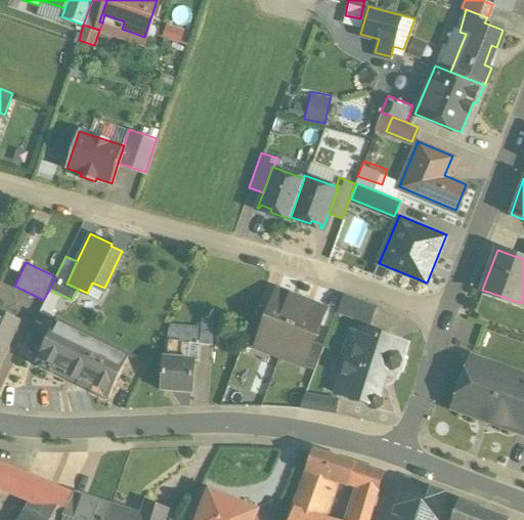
[(265,320),(260,334),(262,335),(284,343),(301,298),(277,289),(265,320)]
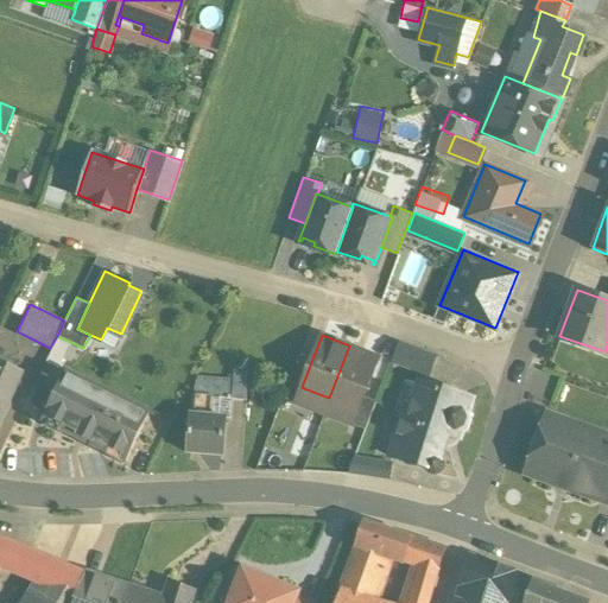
[(50,348),(45,360),(57,367),(70,342),(57,336),(50,348)]
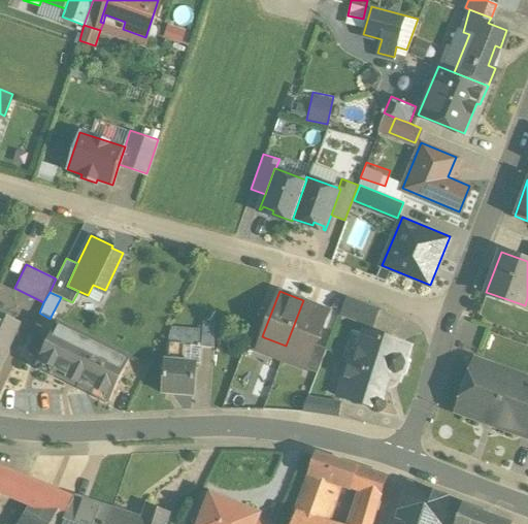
[(376,306),(347,295),(339,310),(370,322),(376,306)]
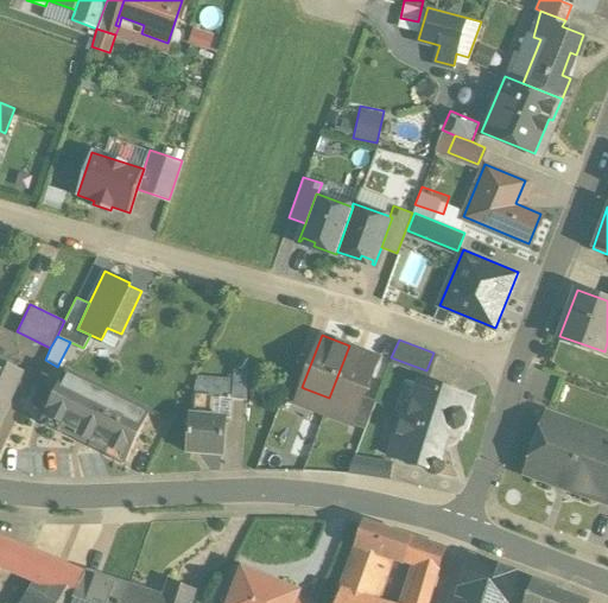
[(349,346),(329,398),(355,407),(358,408),(363,393),(378,356),(349,346)]
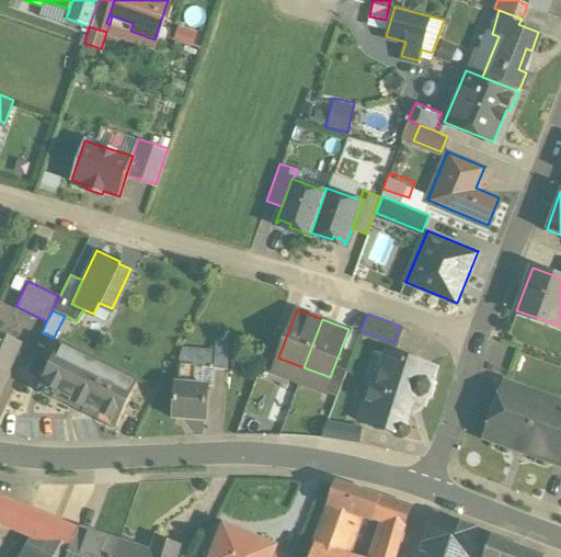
[(284,343),(271,338),(261,364),(276,371),(281,359),(278,357),(284,343)]
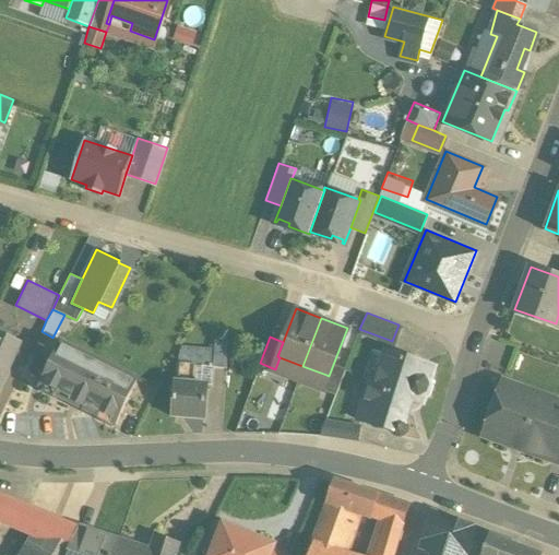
[(18,347),(0,339),(0,365),(8,369),(18,347)]
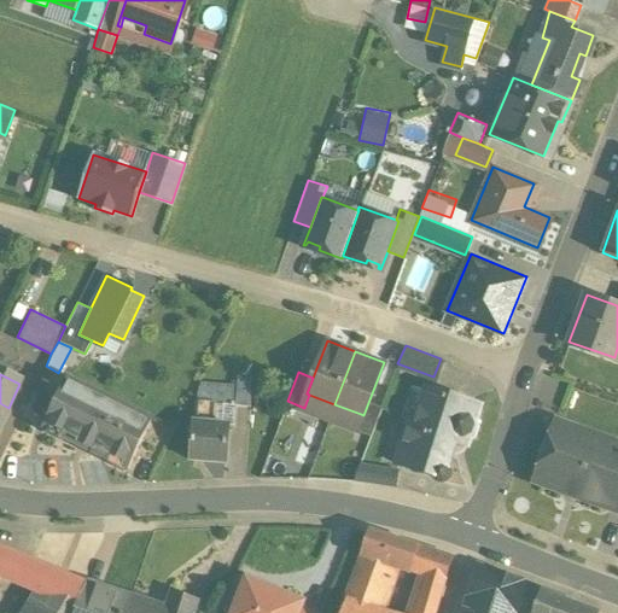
[(252,375),(237,374),(235,384),(234,402),(237,403),(250,404),(252,375)]
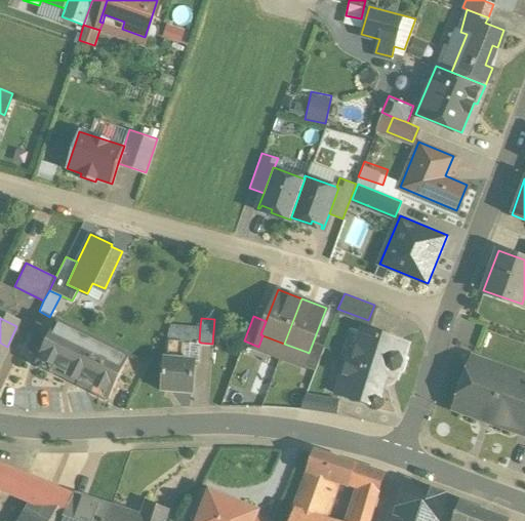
[(127,355),(57,321),(38,361),(108,395),(127,355)]
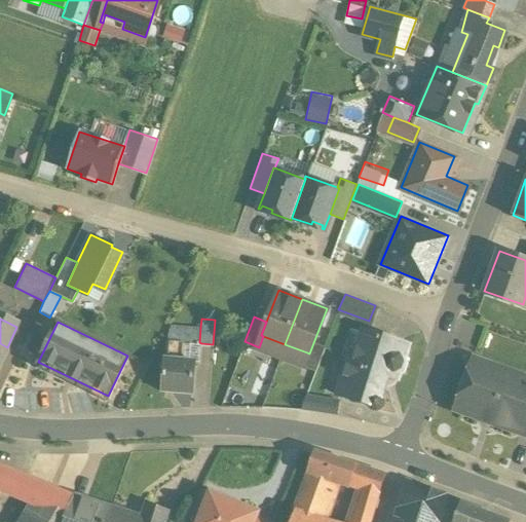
[(200,327),(172,325),(166,342),(164,357),(163,357),(162,389),(191,392),(194,360),(199,360),(201,343),(199,342),(200,327)]
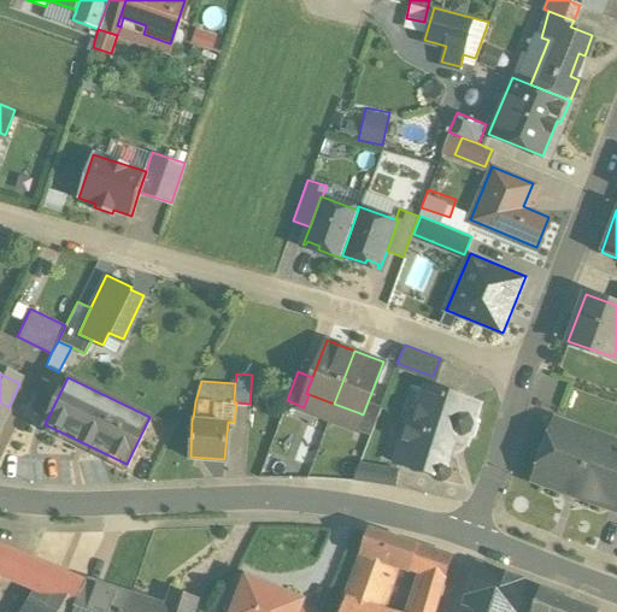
[(476,401),(425,386),(413,423),(413,424),(456,437),(454,439),(464,441),(465,435),(471,431),(474,422),(471,417),(476,401)]
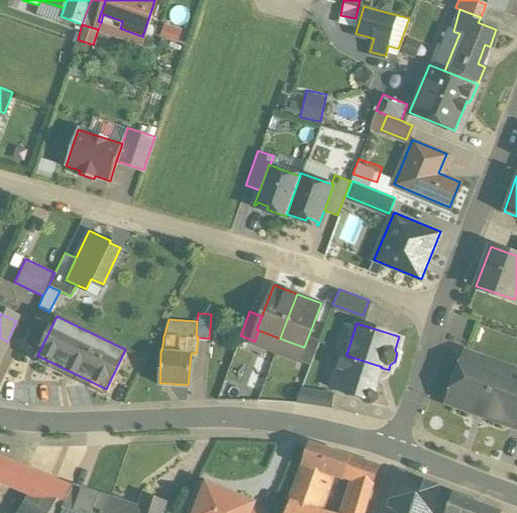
[(309,334),(304,347),(302,346),(297,357),(311,363),(320,338),(309,334)]
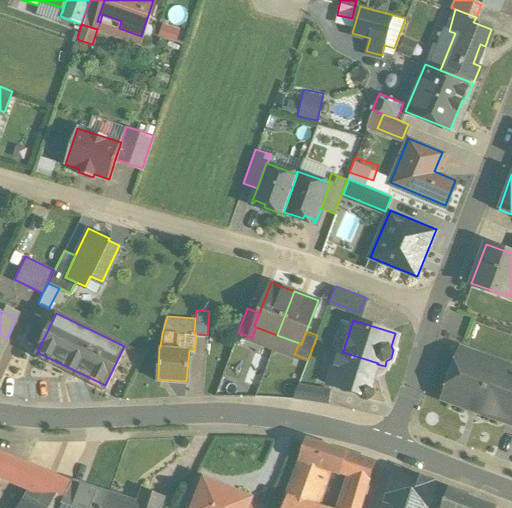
[(343,351),(338,349),(328,382),(361,392),(360,394),(361,396),(362,398),(364,399),(367,399),(369,399),(370,398),(372,396),(372,393),(371,391),(370,390),(368,388),(377,364),(378,363),(343,352),(343,351)]
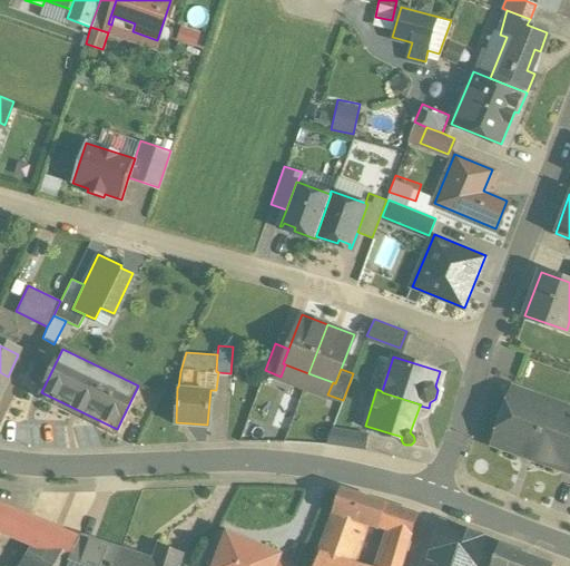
[(569,408),(512,389),(494,440),(564,466),(564,464),(569,466),(569,408)]
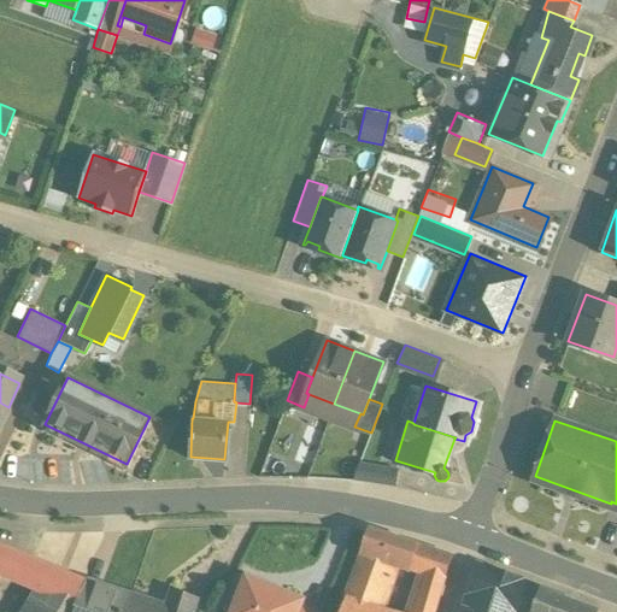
[(395,466),(359,460),(353,478),(393,483),(395,466)]
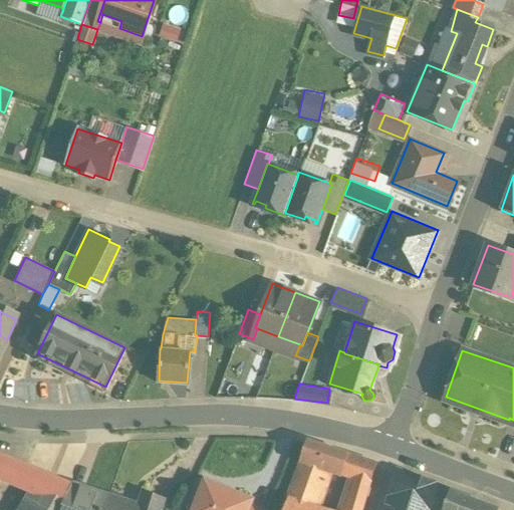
[(347,453),(308,440),(287,497),(315,506),(328,468),(340,472),(347,453)]
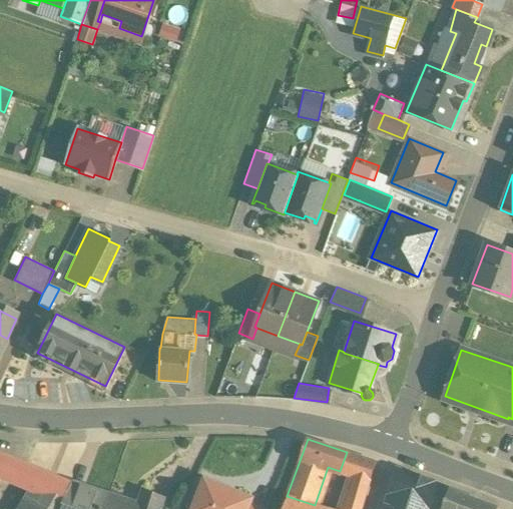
[(24,462),(0,451),(0,474),(16,481),(24,462)]
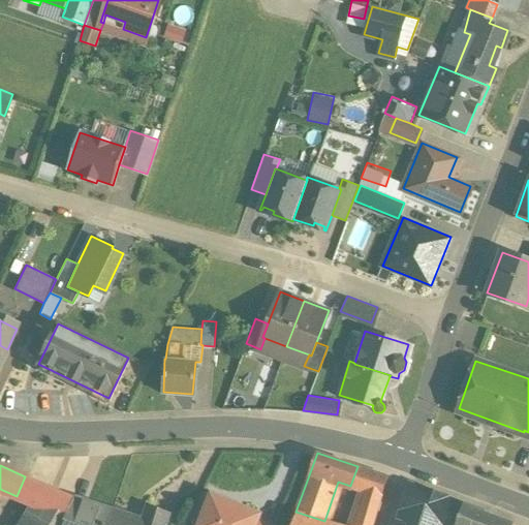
[(372,470),(358,466),(350,486),(365,491),(365,490),(372,470)]
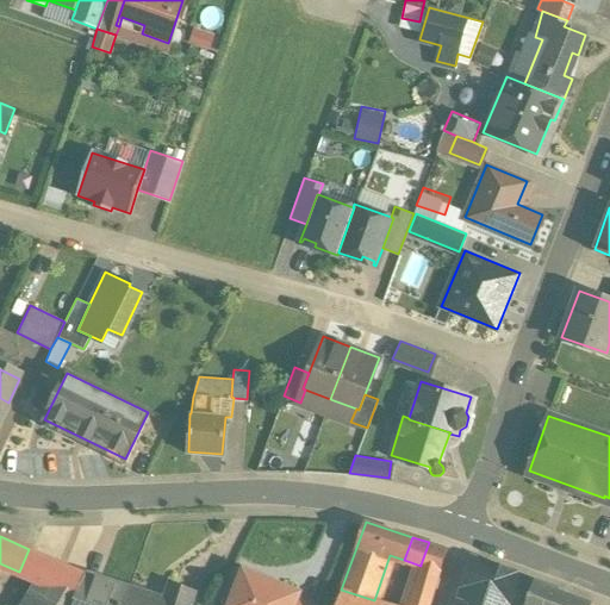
[(446,548),(429,542),(421,565),(437,571),(446,548)]
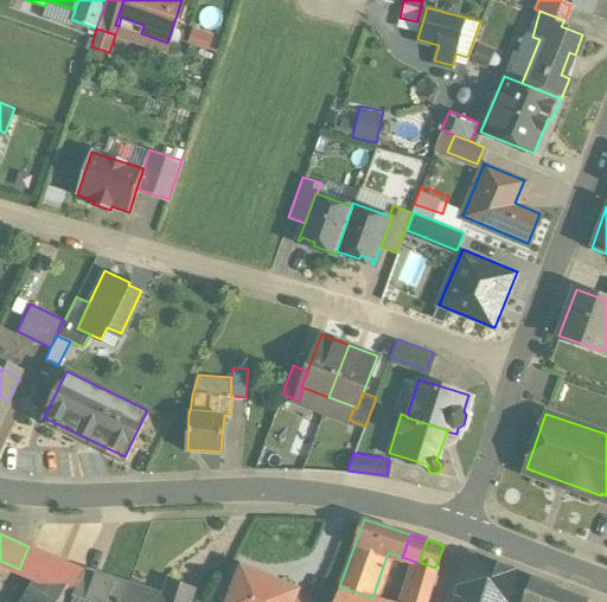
[(48,554),(29,546),(19,569),(36,576),(48,554)]
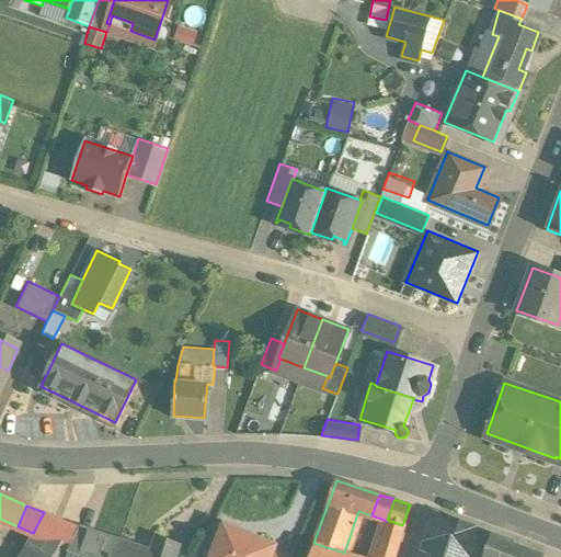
[(78,527),(44,512),(33,533),(20,556),(19,556),(16,556),(15,556),(64,556),(67,550),(78,527)]
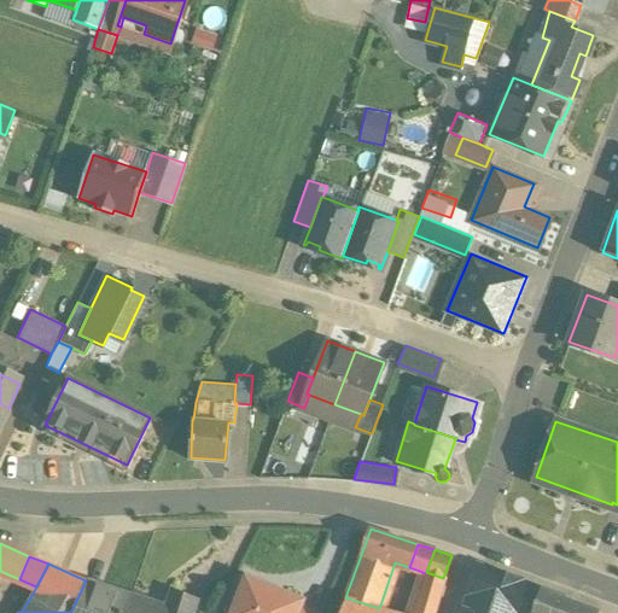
[(523,582),(478,565),(464,612),(512,612),(514,609),(523,582)]
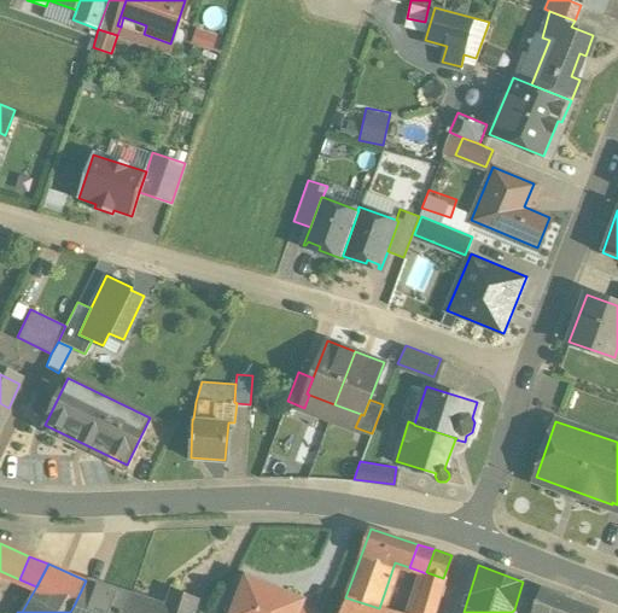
[(426,573),(412,612),(392,612),(391,612),(433,612),(444,578),(443,578),(426,572),(426,573)]
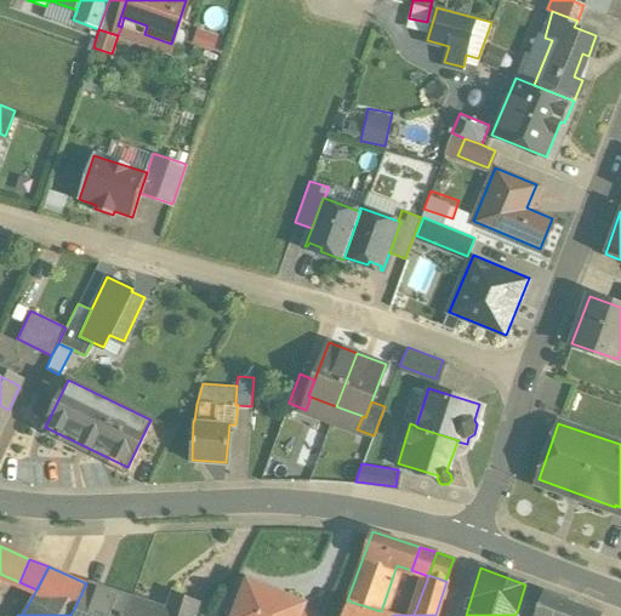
[(297,615),(301,608),(303,604),(249,582),(234,615),(297,615)]
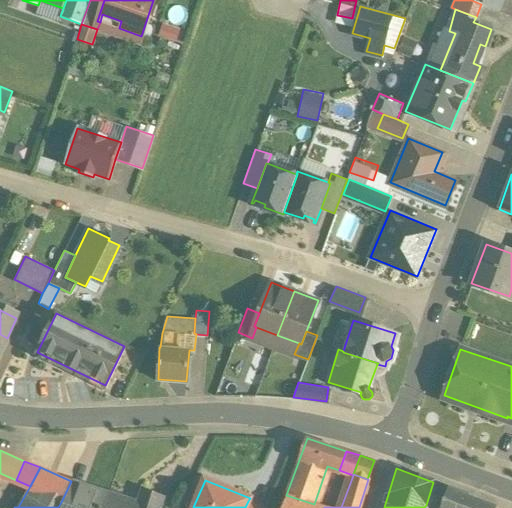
[(71,481),(61,502),(63,503),(60,507),(73,507),(82,484),(71,481)]
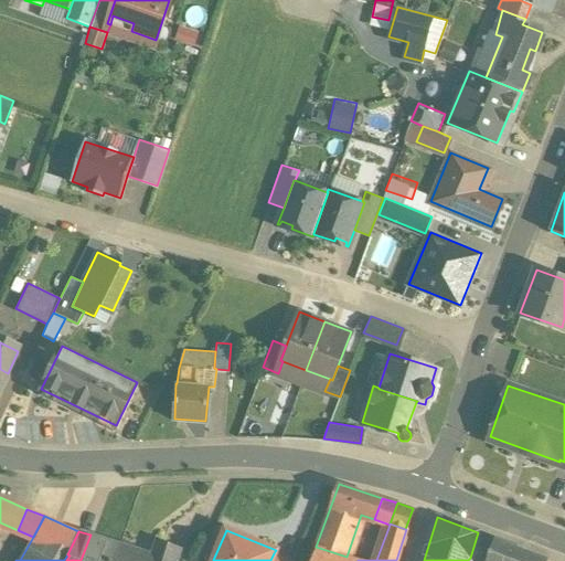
[(484,560),(493,538),(478,532),(470,558),(478,560),(484,560)]
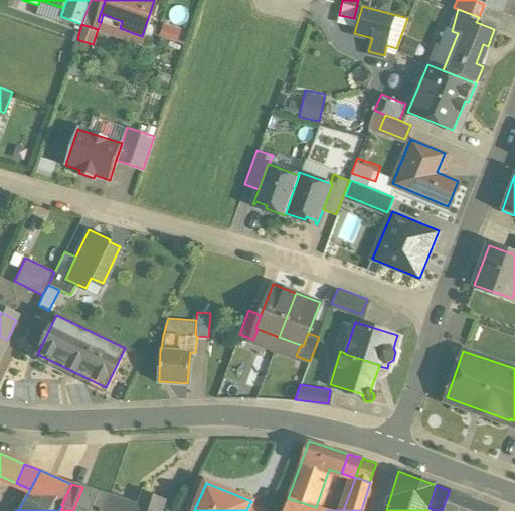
[(103,510),(108,496),(82,487),(73,510),(103,510)]
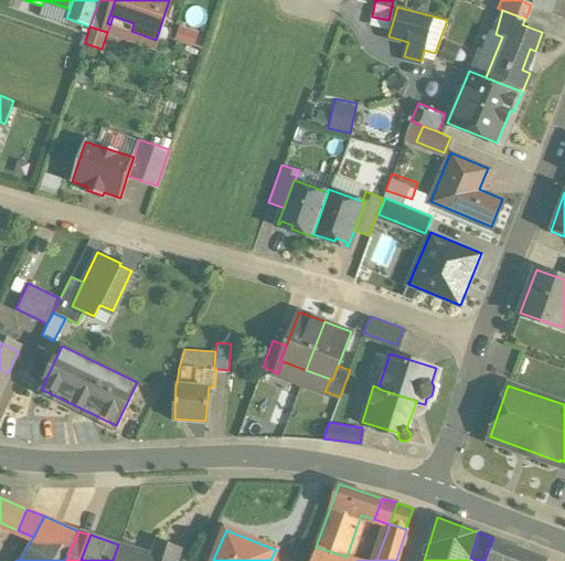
[(546,560),(547,559),(493,538),(484,560),(546,560)]
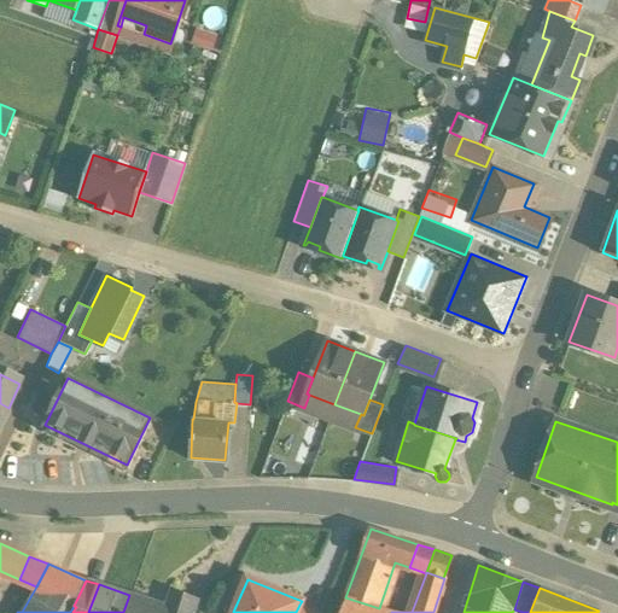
[(152,602),(129,595),(123,612),(190,612),(194,599),(173,591),(167,609),(151,605),(152,602)]
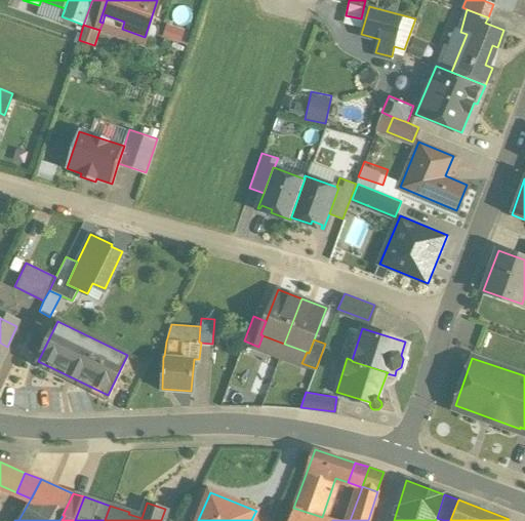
[(322,517),(293,508),(288,520),(332,520),(333,520),(322,517)]
